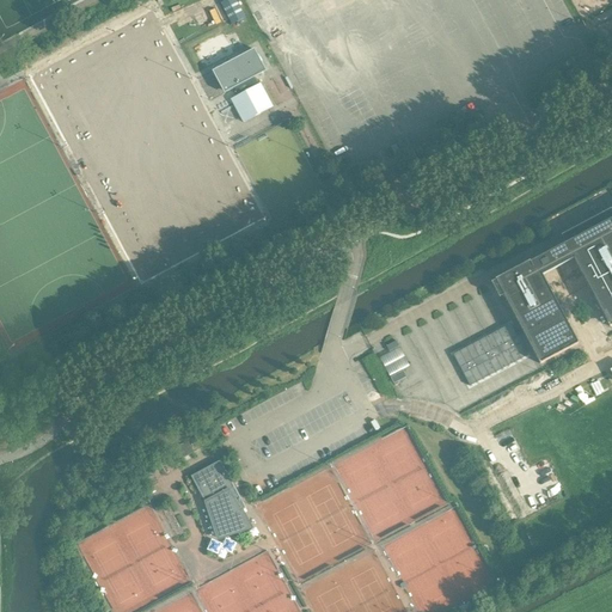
[(236,0),(226,0),(221,4),(232,25),(245,18),(236,0)]
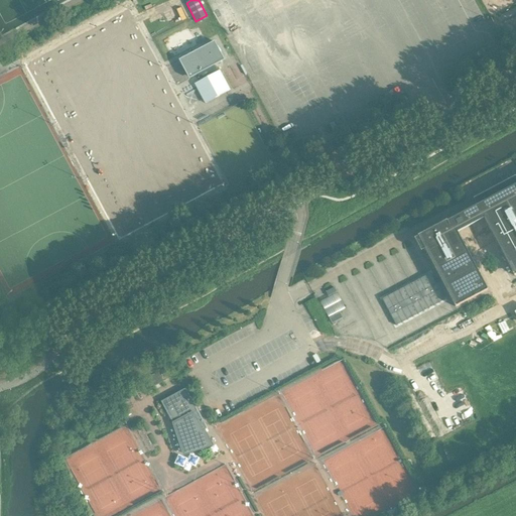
[(215,41),(180,59),(190,79),(197,76),(200,82),(199,82),(195,85),(205,104),(228,91),(230,91),(220,71),(218,72),(215,66),(225,60),(215,41)]
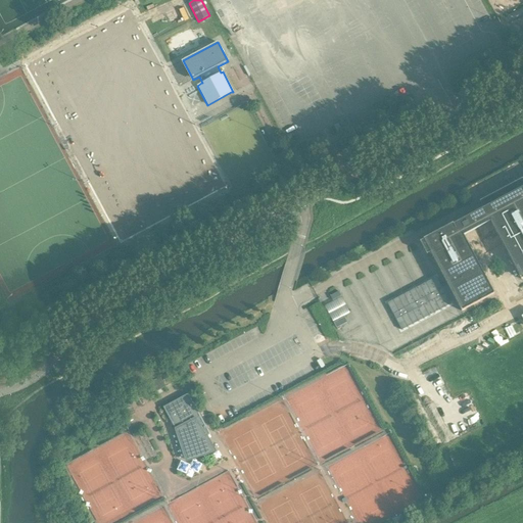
[(235,82),(240,79),(234,66),(228,69),(235,82)]
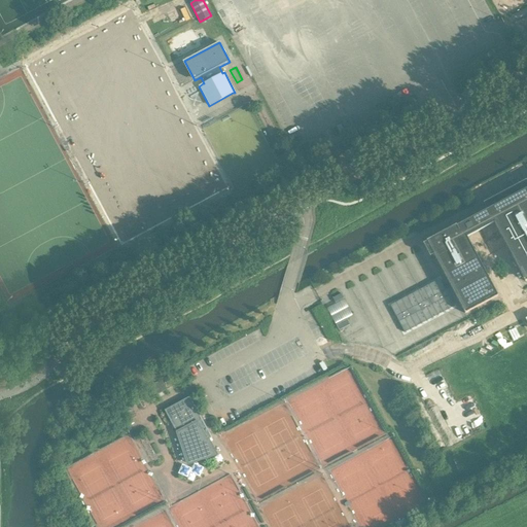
[(440,279),(390,306),(405,332),(454,307),(449,295),(454,293),(465,314),(498,296),(466,237),(494,222),(526,281),(526,280),(526,188),(508,199),(487,210),(423,244),(430,256),(433,254),(451,287),(446,290),(440,279)]
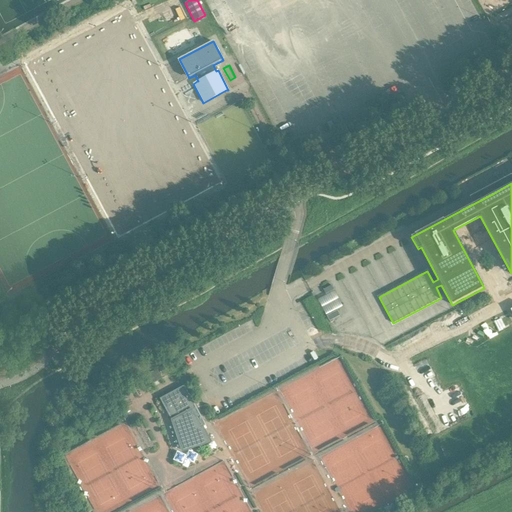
[(331,285),(321,290),(324,296),(334,290),(331,285)]
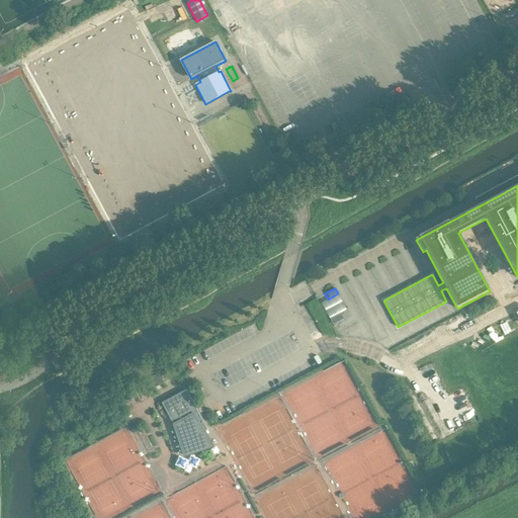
[(341,314),(331,320),(333,325),(344,320),(341,314)]
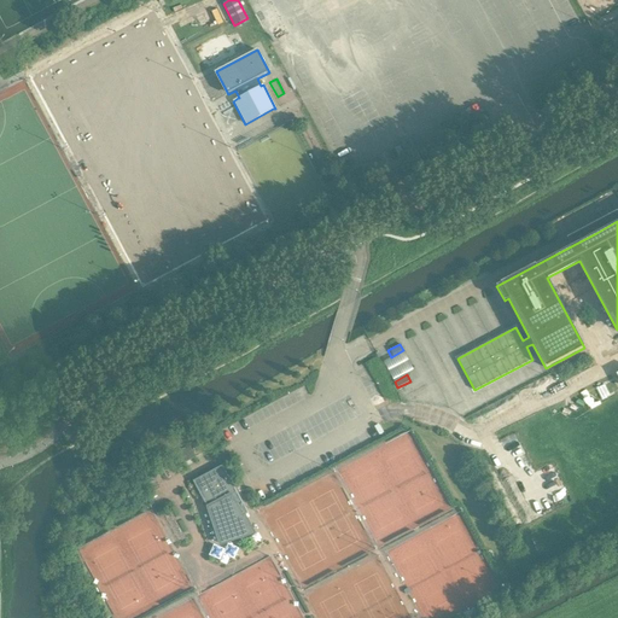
[(188,465),(194,461),(193,459),(202,454),(196,443),(190,445),(191,448),(182,453),(188,465)]
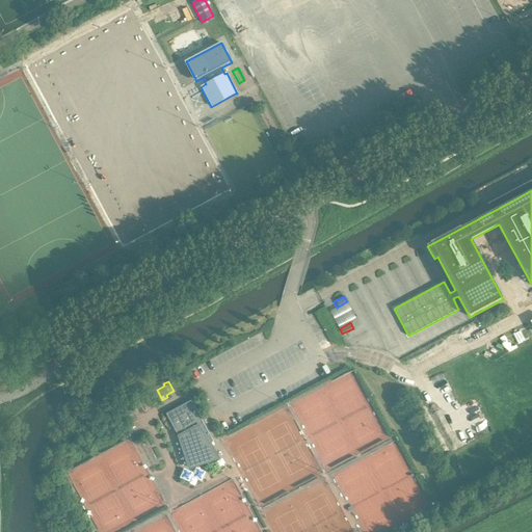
[(180,437),(190,469),(218,459),(210,445),(214,443),(191,400),(180,406),(166,414),(180,437)]
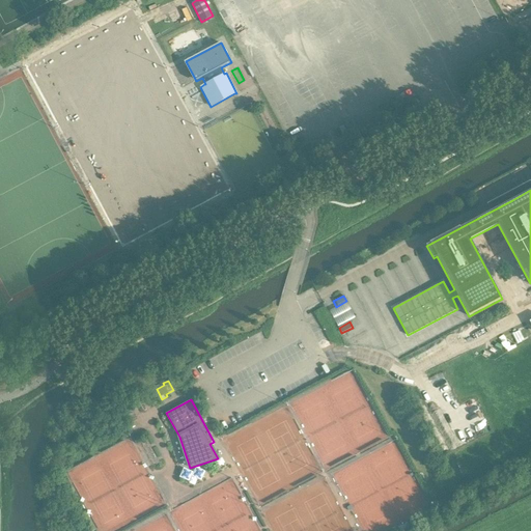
[(122,422),(126,428),(133,425),(130,419),(122,422)]
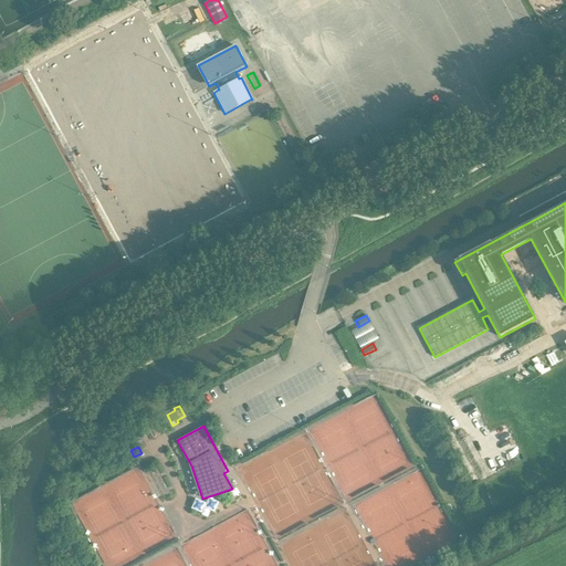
[(438,555),(441,562),(454,554),(451,547),(438,555)]
